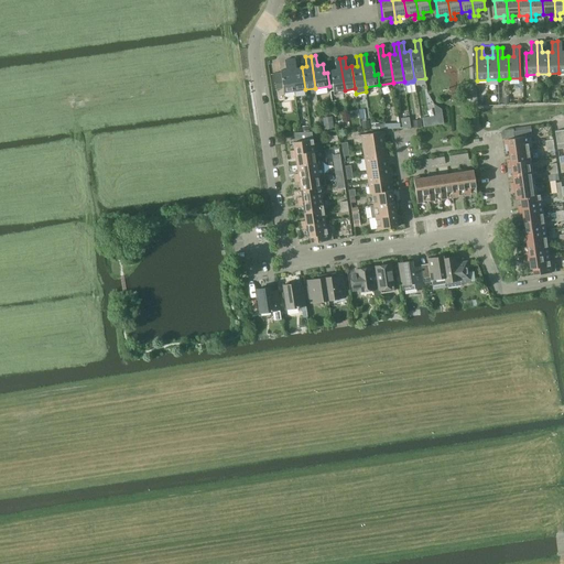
[(294,90),(305,89),(302,67),(296,68),(295,58),(290,60),(294,90)]
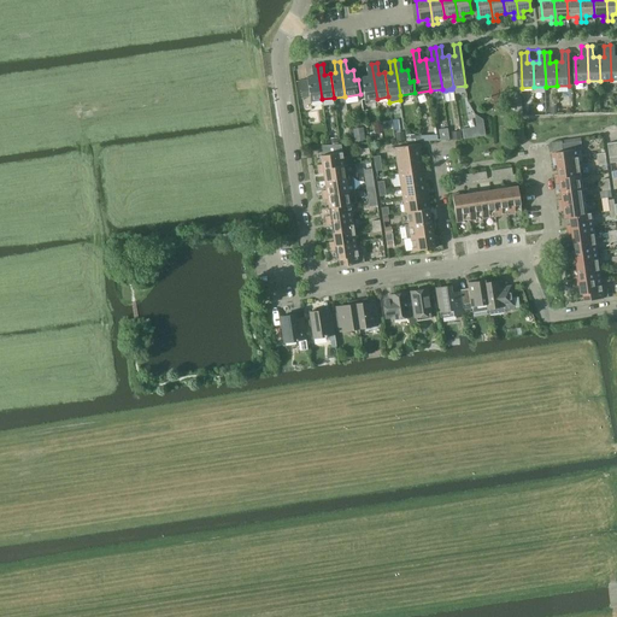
[(364,93),(365,100),(377,99),(371,64),(366,65),(368,75),(362,76),(362,78),(358,80),(360,94),(364,93)]
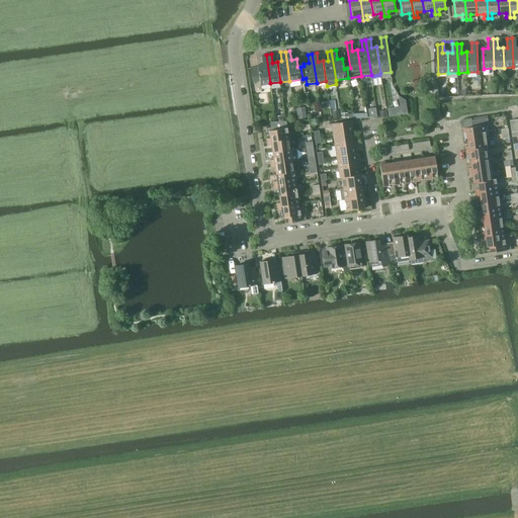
[(260,81),(260,85),(270,83),(266,55),(261,55),(263,64),(257,65),(258,67),(252,68),(254,82),(260,81)]
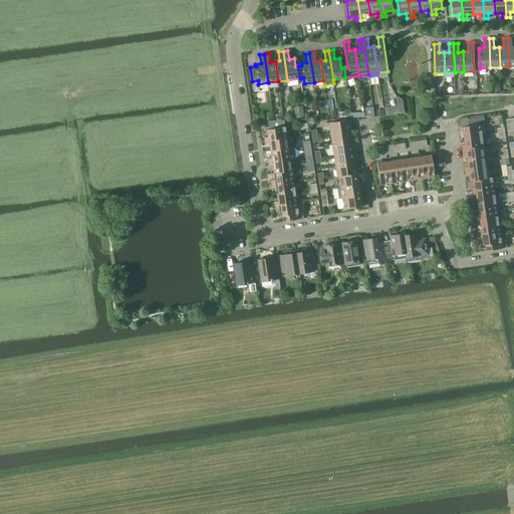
[(372,106),(365,107),(366,116),(373,115),(372,106)]
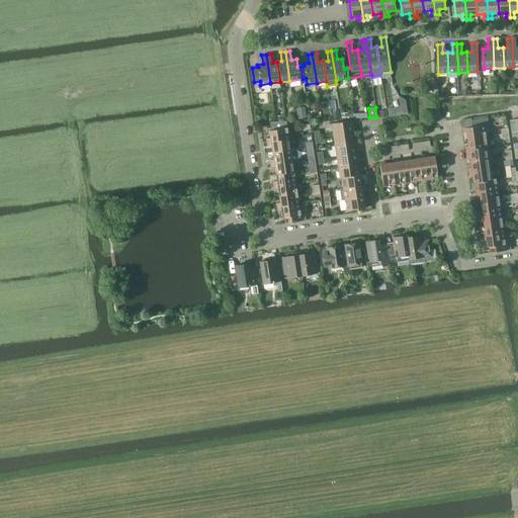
[(297,119),(306,118),(305,108),(296,109),(297,119)]
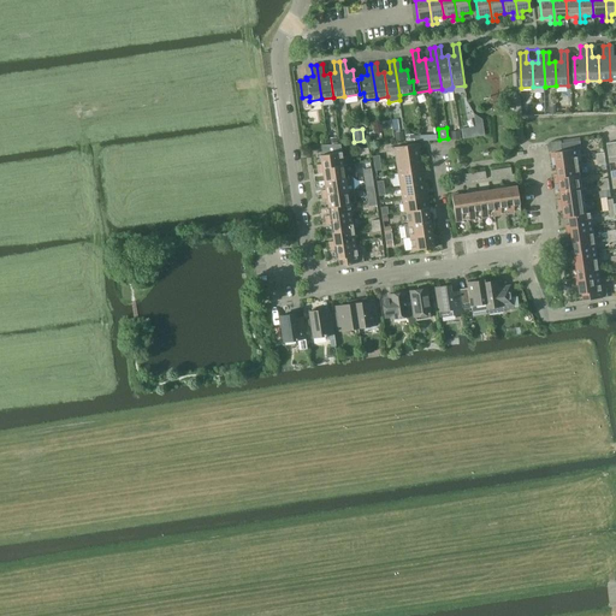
[(556,157),(557,165),(579,161),(578,149),(581,148),(581,141),(562,143),(563,150),(551,153),(552,157),(556,157)]
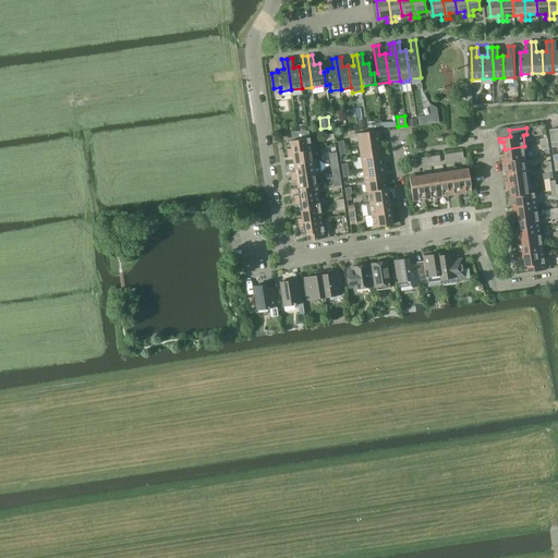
[(291,148),(287,149),(288,153),(317,148),(316,142),(311,143),(308,130),(291,131),(292,140),(290,141),(291,148)]
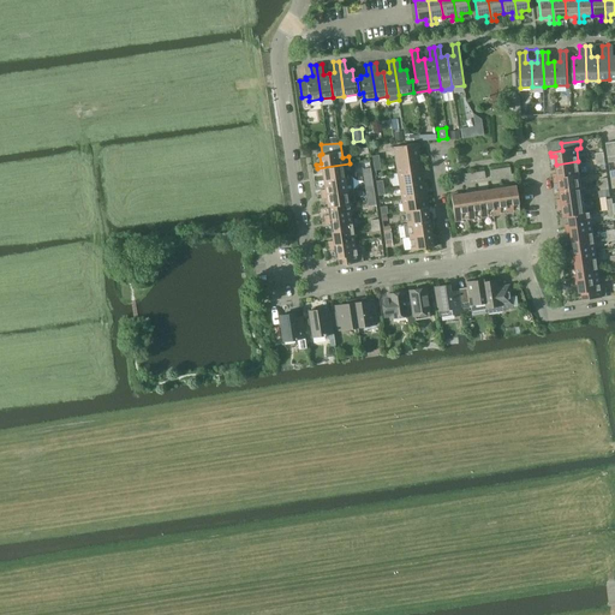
[(394,147),(395,160),(419,156),(418,143),(394,147)]
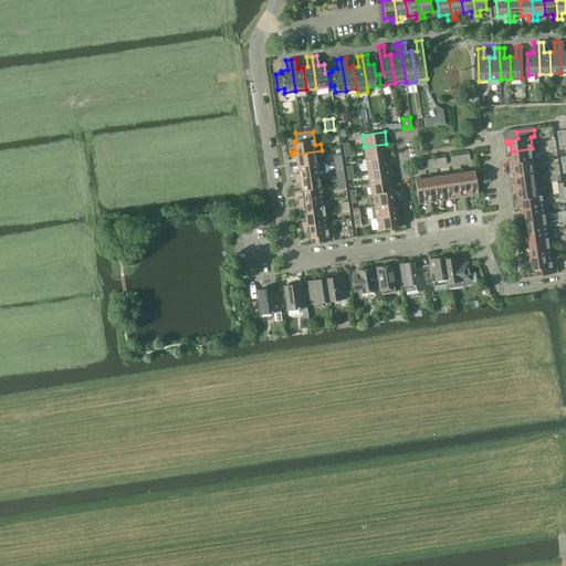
[(386,144),(364,147),(366,159),(388,155),(386,144)]
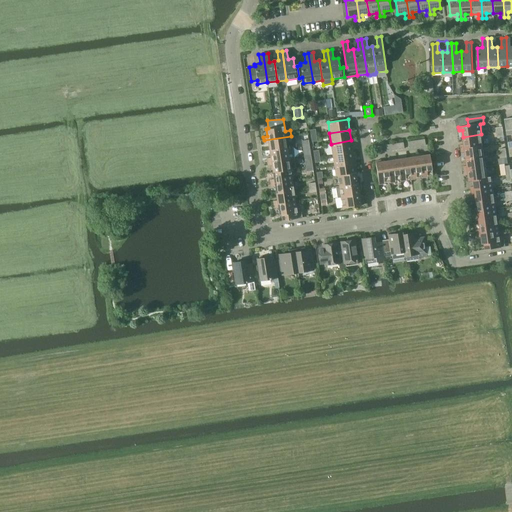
[(464,144),(461,144),(461,148),(483,145),(481,134),(463,137),(464,144)]
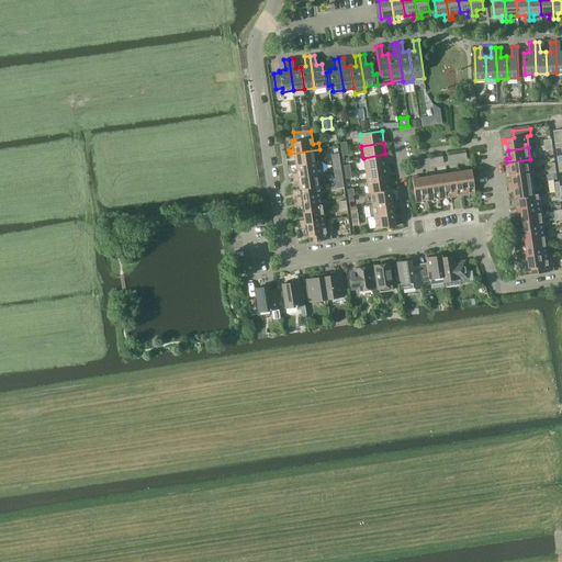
[(319,149),(290,154),(291,158),(294,157),(295,165),(322,161),(325,160),(323,148),(319,149)]
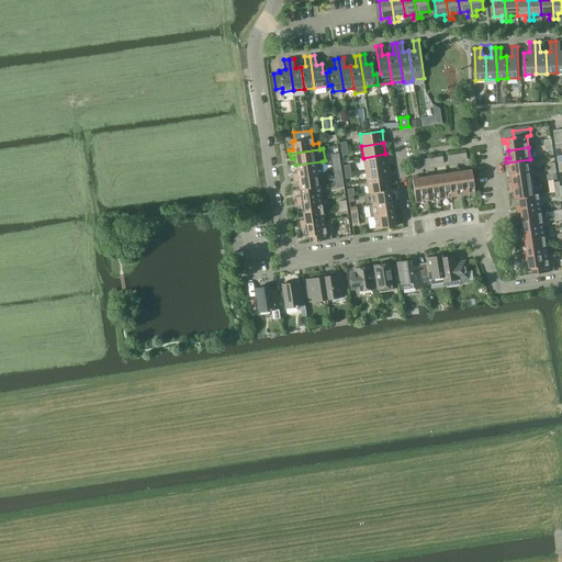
[(363,158),(364,169),(388,166),(385,154),(363,158)]
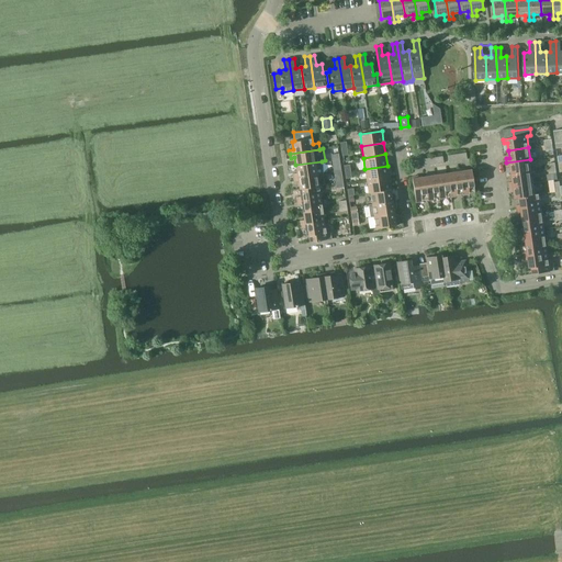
[(332,159),(334,171),(341,170),(339,158),(332,159)]
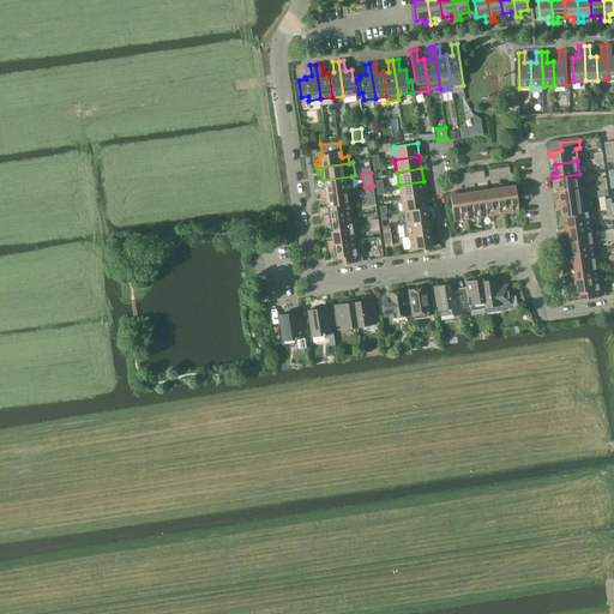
[(581,187),(579,174),(553,178),(554,182),(558,181),(559,190),(581,187)]
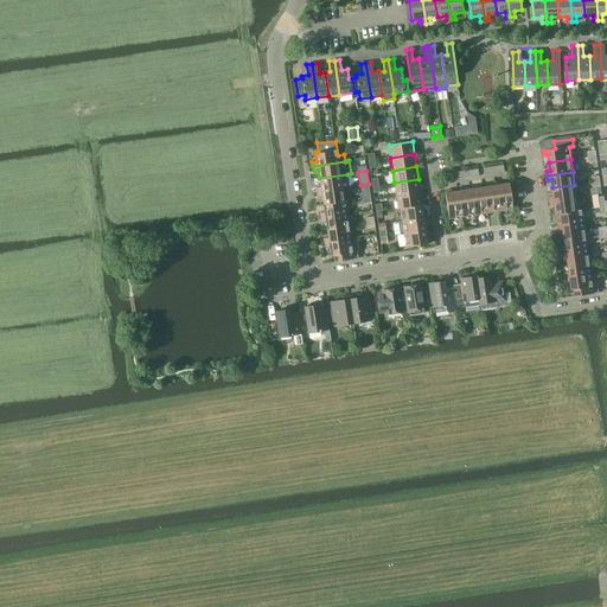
[(321,186),(317,187),(317,191),(349,186),(347,174),(319,178),(321,186)]
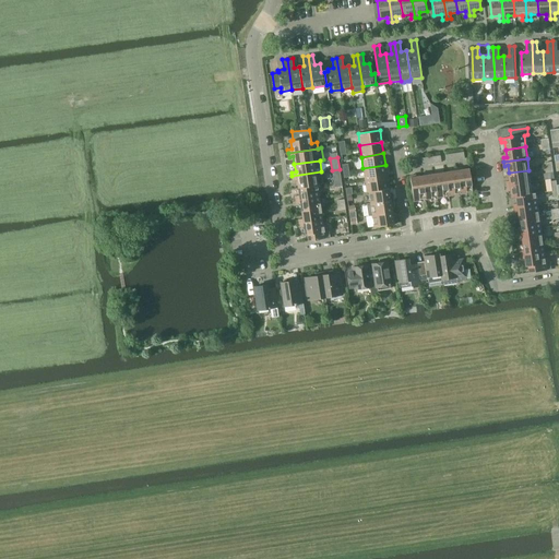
[(365,180),(387,177),(385,165),(363,168),(365,180)]
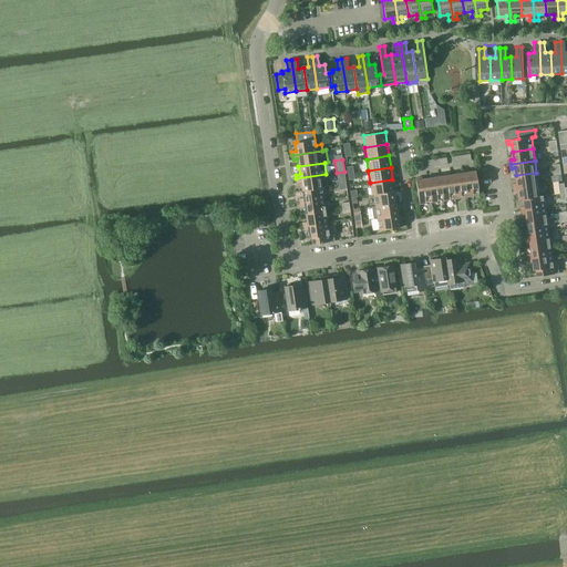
[(470,172),(468,169),(463,171),(467,195),(466,195),(466,197),(474,196),(473,195),(478,194),(475,171),(470,172)]
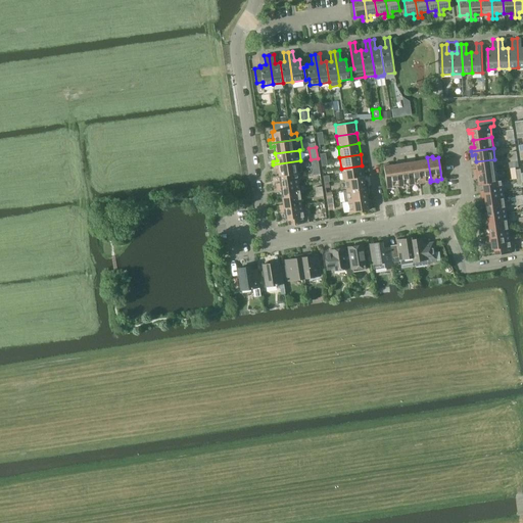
[(426,181),(430,180),(431,180),(427,157),(422,158),(422,160),(417,160),(420,182),(420,183),(426,182),(426,181)]
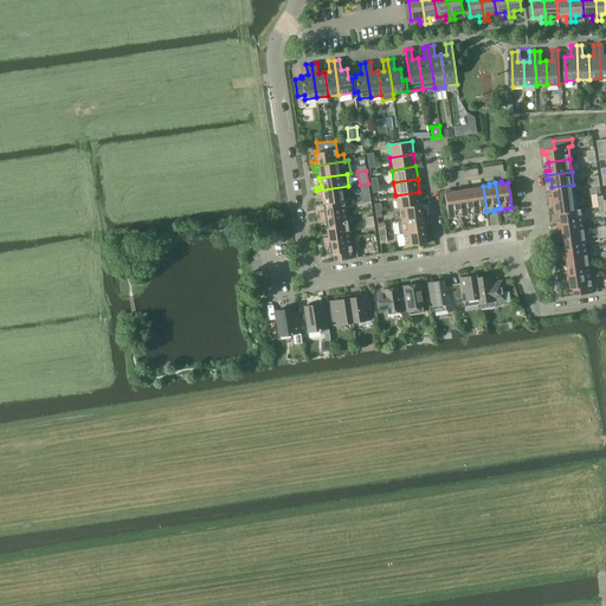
[(369,197),(368,184),(360,185),(362,198),(369,197)]
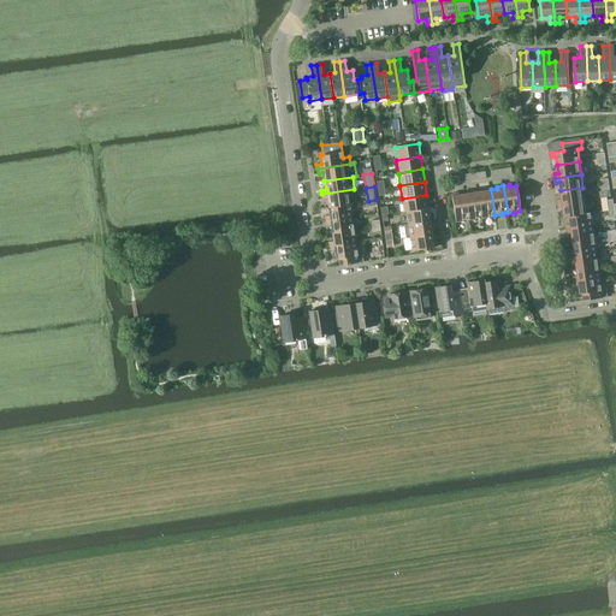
[(562,199),(558,200),(558,203),(585,200),(582,188),(561,190),(562,199)]
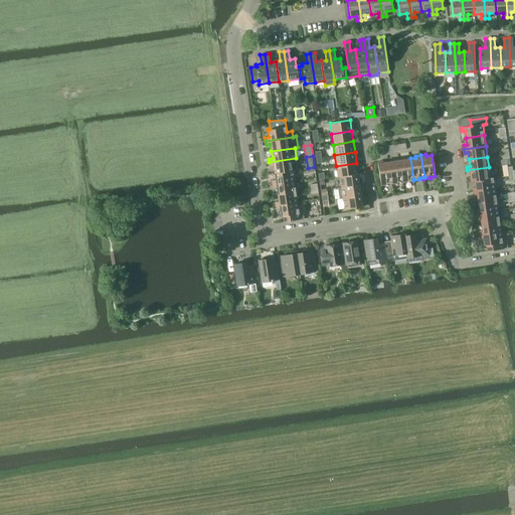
[(298,169),(296,159),(296,158),(269,162),(270,166),(274,166),(275,172),(292,170),(293,171),(298,169)]
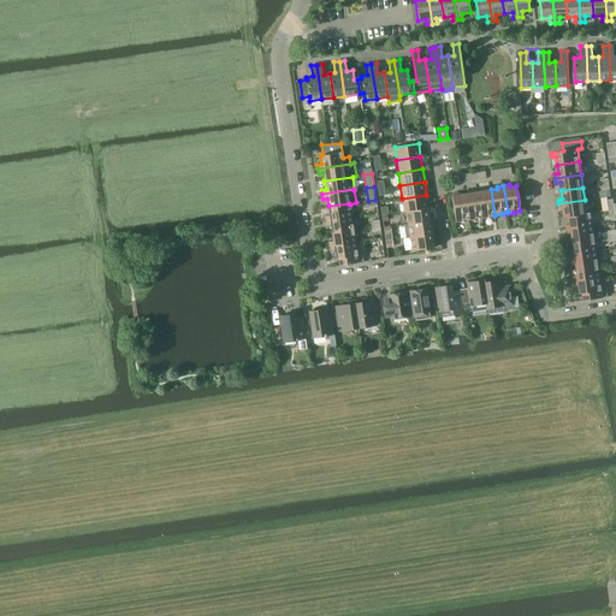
[(484,190),(484,189),(478,190),(481,217),(481,218),(489,217),(489,215),(495,214),(491,189),(484,190)]
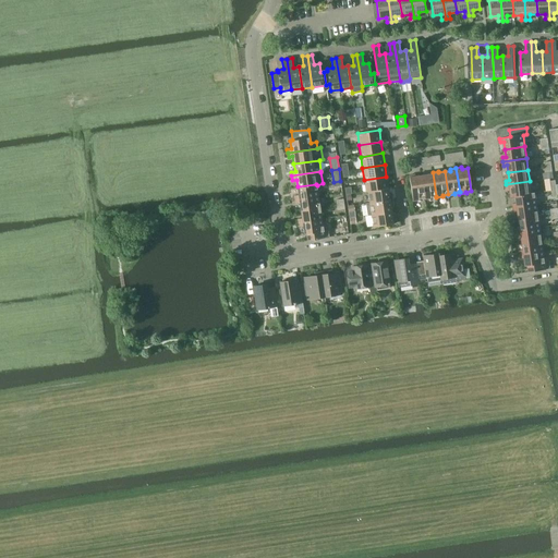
[(427,174),(421,176),(424,197),(424,198),(431,198),(431,196),(436,196),(433,172),(426,172),(427,174)]
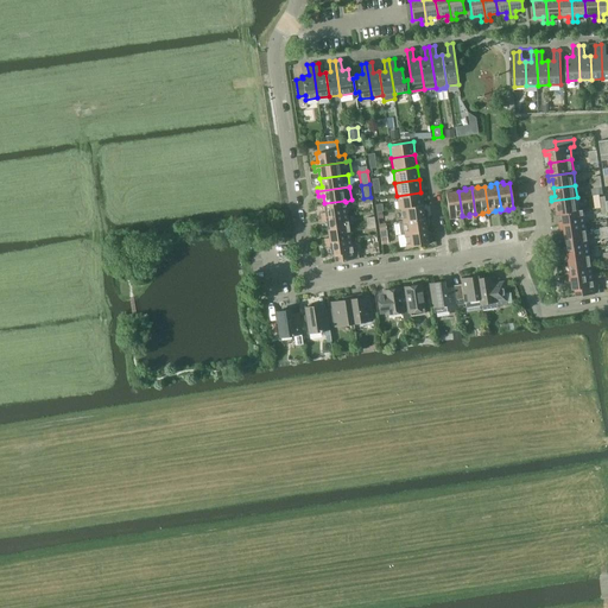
[(462,215),(458,191),(453,191),(453,190),(445,191),(450,219),(457,217),(457,216),(462,215)]
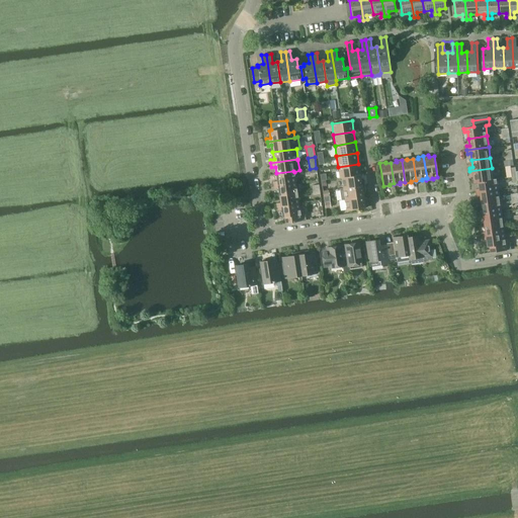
[(340,178),(341,178),(341,177),(360,174),(358,164),(338,167),(340,178)]
